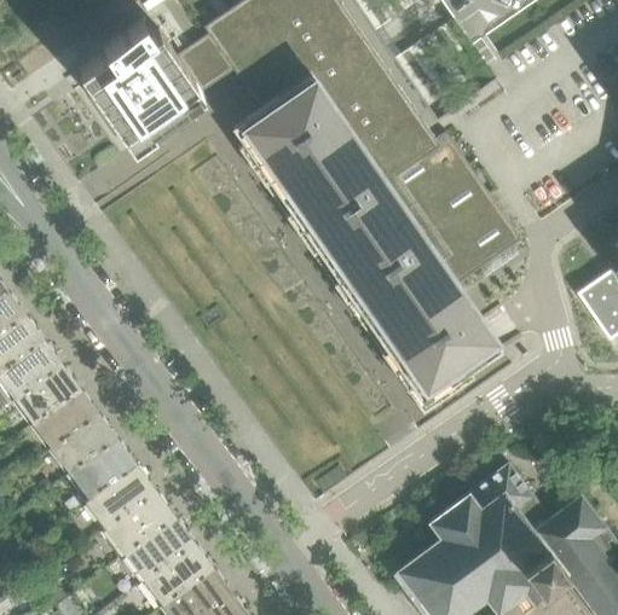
[(437,140),(338,0),(247,0),(204,30),(209,36),(235,74),(261,111),(234,131),(244,148),(240,151),(246,160),(250,156),(265,177),(260,180),(293,227),(299,224),(313,245),(307,249),(341,296),(346,293),(361,313),(356,317),(388,364),(393,360),(408,382),(403,386),(425,417),(474,382),(469,376),(502,353),(457,288),(521,243),(446,134),(437,140)]
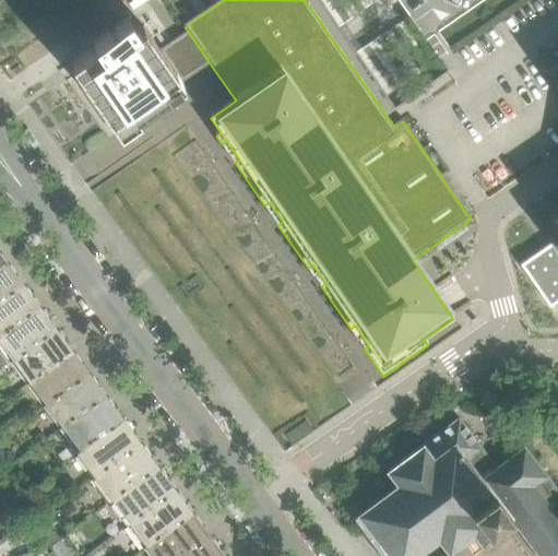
[(183,86),(204,71),(212,67),(189,33),(161,52),(144,28),(139,33),(130,20),(94,45),(96,48),(72,66),(120,134),(140,121),(138,118),(168,97),(168,98),(185,87),(183,86)]
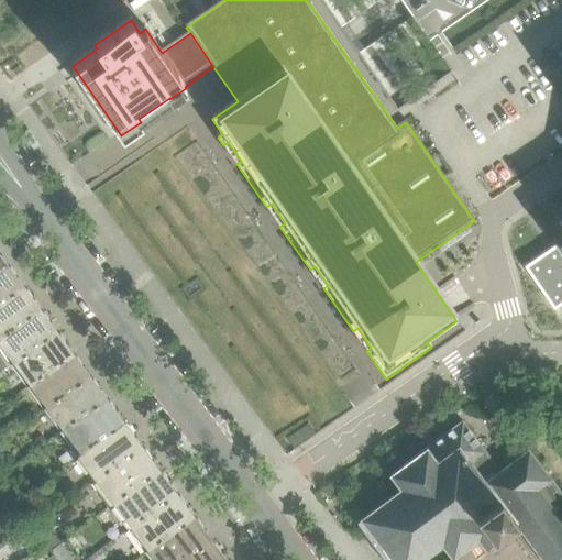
[(557,248),(525,270),(554,313),(561,307),(561,226),(561,250),(560,252),(557,248)]
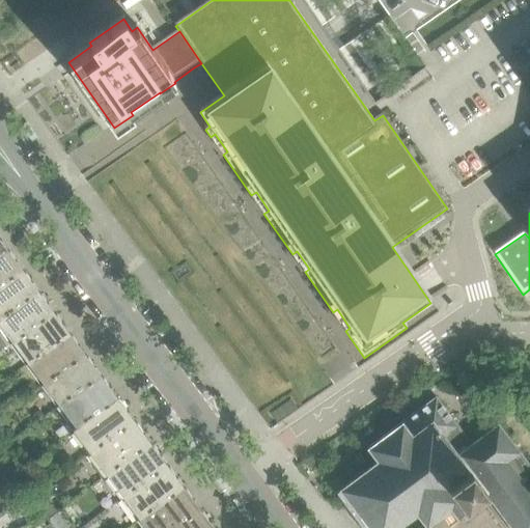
[(0,290),(22,275),(17,267),(15,265),(16,260),(11,255),(7,254),(6,252),(0,256),(0,290)]
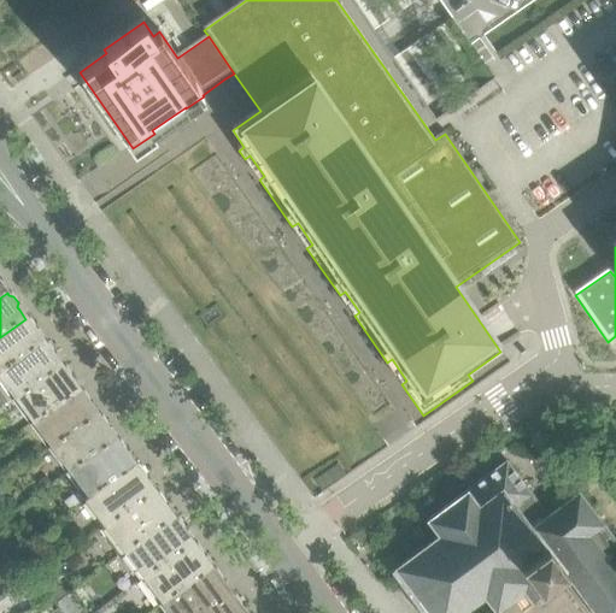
[(0,373),(42,342),(35,332),(36,328),(31,320),(27,320),(25,319),(0,337),(0,373)]
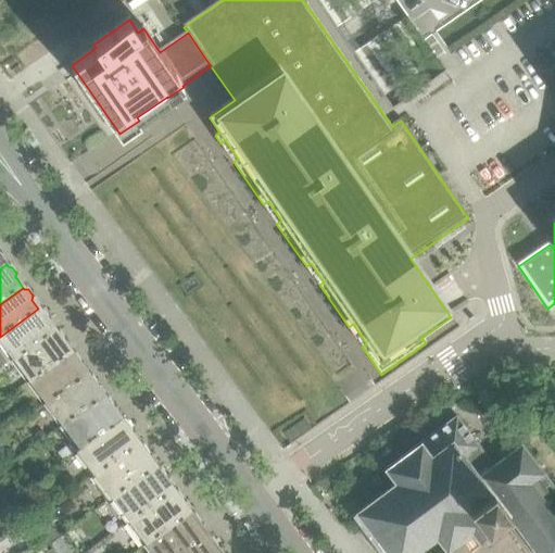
[(0,372),(15,361),(55,331),(48,322),(49,317),(45,312),(40,311),(38,309),(0,337),(0,340),(5,349),(0,352),(0,372)]
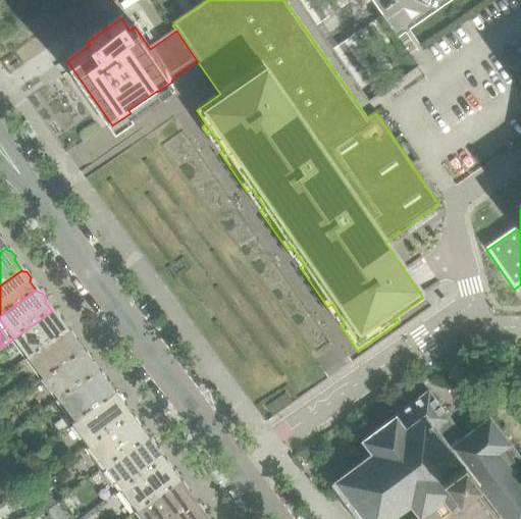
[(30,359),(66,331),(60,323),(61,318),(57,313),(53,312),(52,311),(14,339),(30,359)]
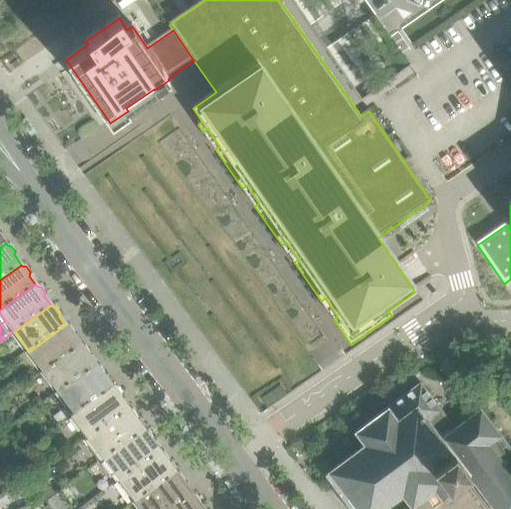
[(44,373),(81,345),(74,337),(75,333),(71,327),(67,327),(65,325),(29,352),(44,373)]
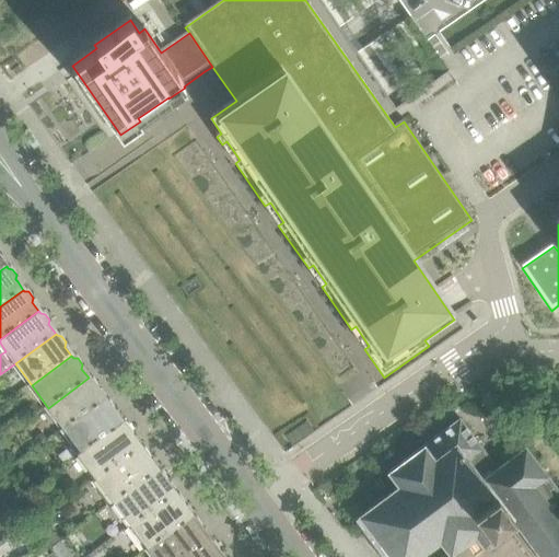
[(65,431),(105,399),(99,391),(99,386),(94,381),(90,380),(89,378),(48,408),(65,431)]
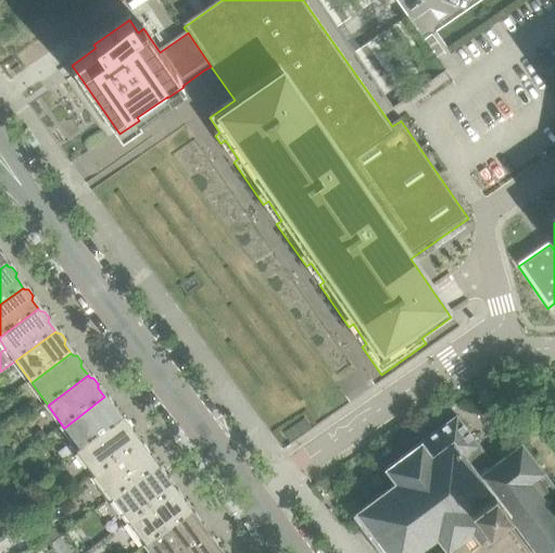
[(77,453),(122,419),(115,412),(104,397),(64,428),(76,443),(59,456),(64,464),(78,453),(77,453)]
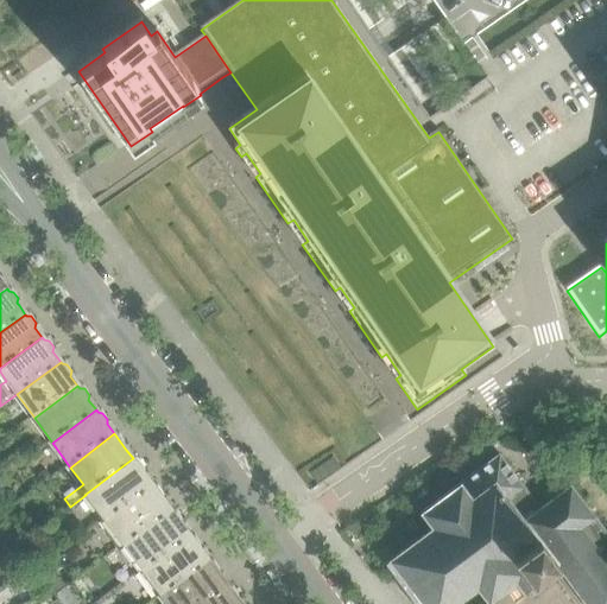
[(105,521),(152,485),(145,475),(145,471),(136,457),(133,458),(84,495),(86,495),(105,521)]
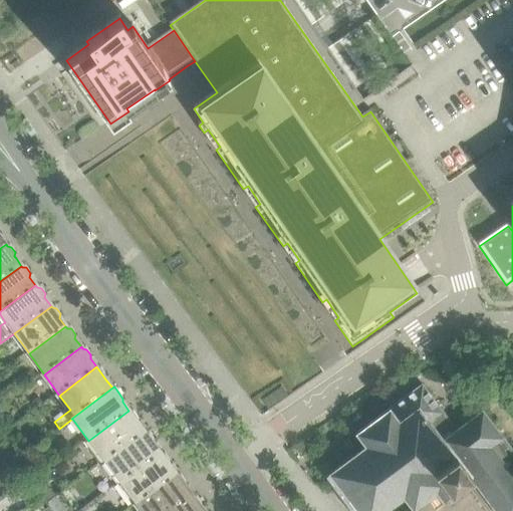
[(512,453),(483,414),(457,433),(423,388),(356,437),(365,449),(329,477),(354,510),(391,510),(405,501),(412,510),(418,510),(438,496),(443,503),(446,505),(449,505),(451,504),(453,502),(454,499),(453,496),(453,495),(471,482),(493,510),(512,510),(512,453)]
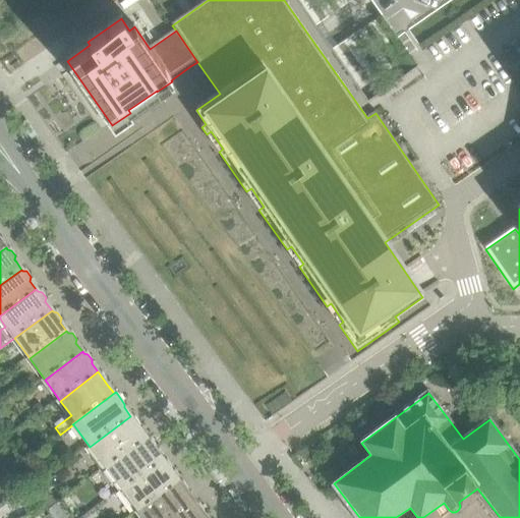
[(44,411),(40,405),(34,410),(38,416),(44,411)]
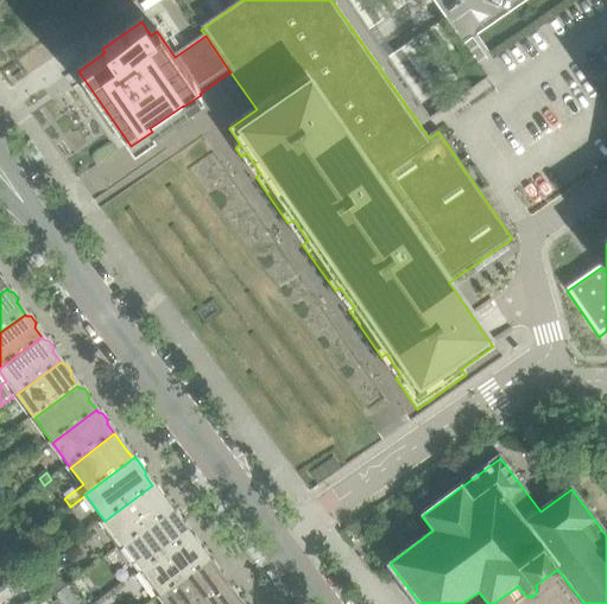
[(124,547),(172,513),(163,501),(164,496),(158,488),(153,488),(152,485),(105,521),(124,547)]
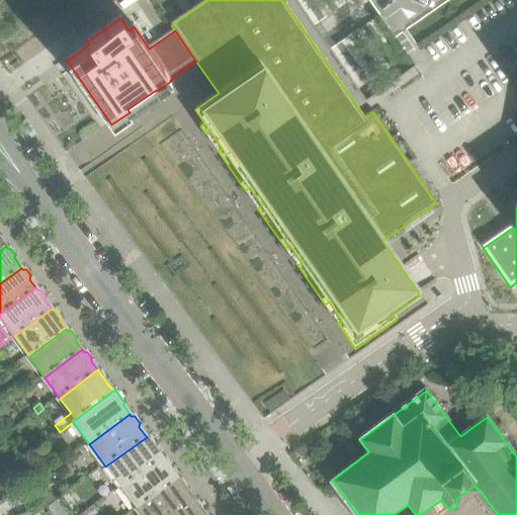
[(121,488),(162,457),(155,448),(156,444),(151,437),(147,437),(105,466),(121,488)]
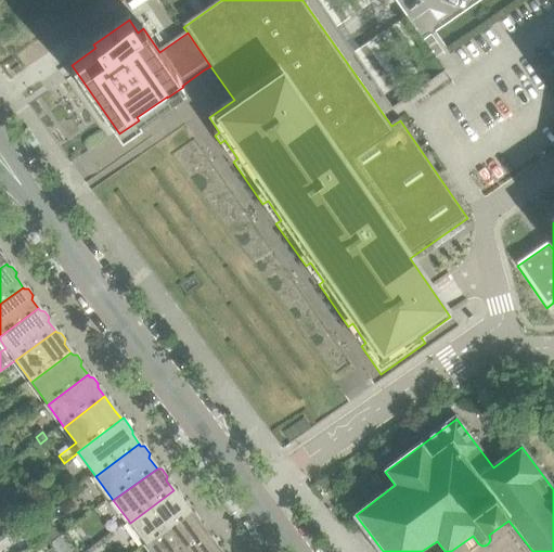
[(14,484),(10,476),(0,483),(0,487),(1,489),(14,484)]
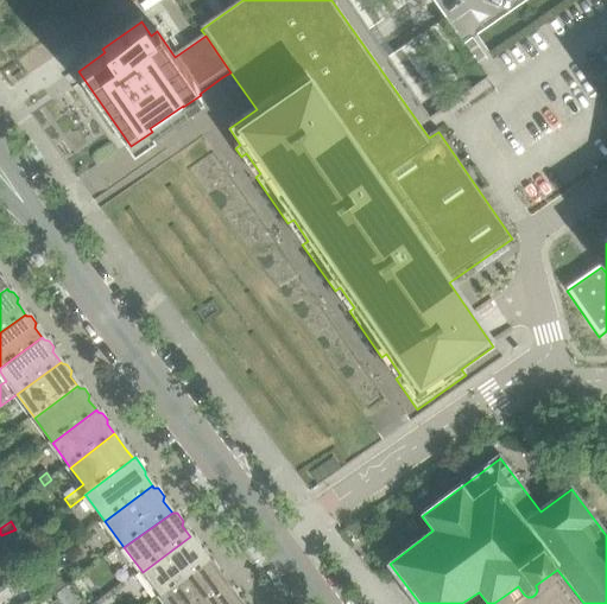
[(162,597),(209,561),(201,551),(202,546),(196,539),(191,538),(190,536),(143,572),(162,597)]
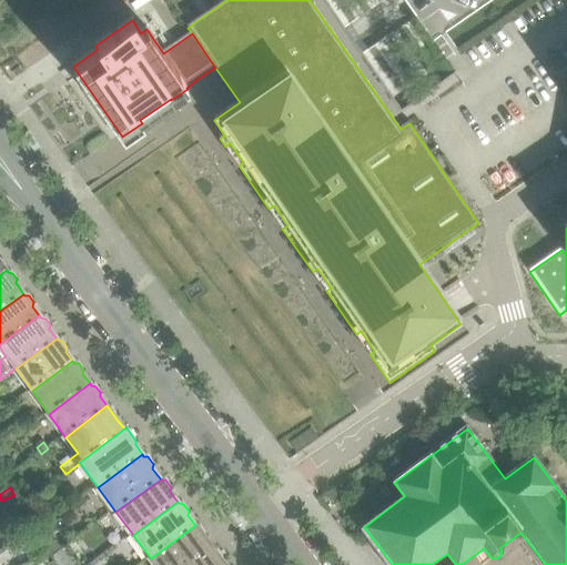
[(191,564),(213,548),(205,538),(205,534),(201,527),(196,526),(195,525),(151,558),(155,564),(191,564)]
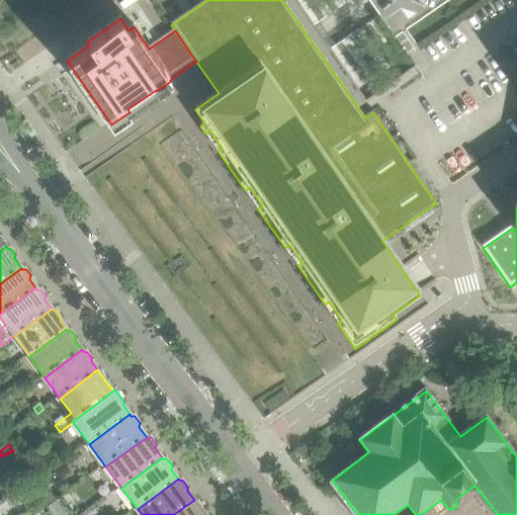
[(58,503),(49,491),(40,497),(50,509),(49,510),(57,504),(58,503)]
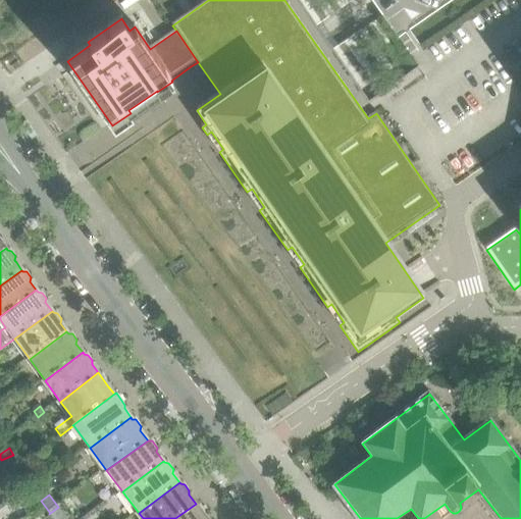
[(206,518),(205,516),(205,513),(200,506),(196,505),(196,504),(175,518),(206,518)]
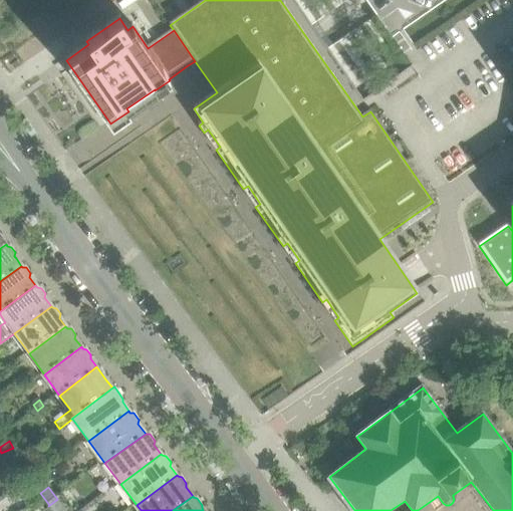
[(64,510),(56,500),(48,506),(51,510),(64,510)]
